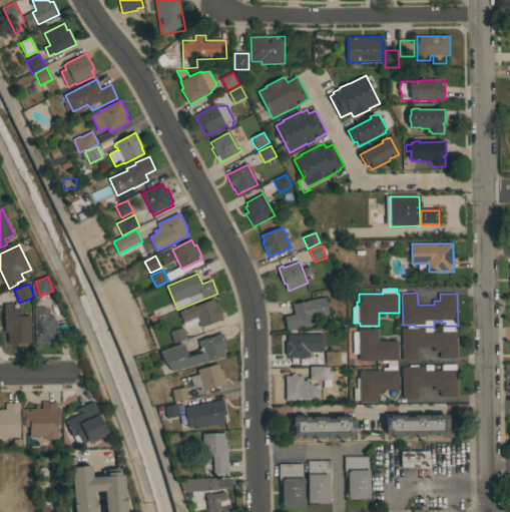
[(296,315),(294,305),(308,302),(308,301),(327,297),(330,315),(315,318),(315,320),(311,320),(313,327),(304,329),(304,328),(289,331),(286,317),(296,315)]
